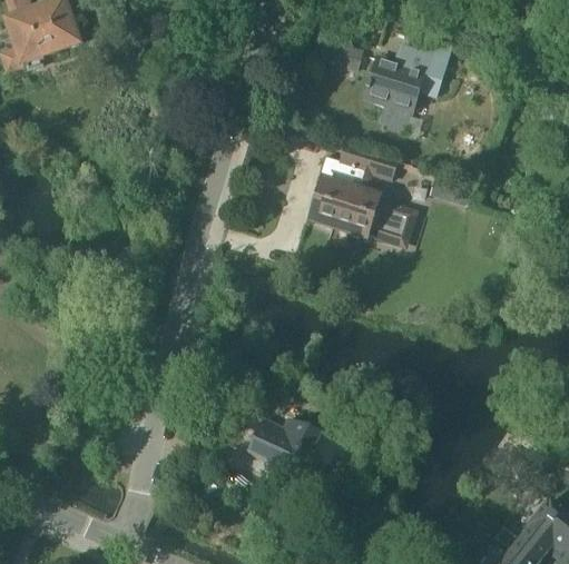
[(2,17),(13,51),(3,55),(9,69),(20,66),(19,63),(79,42),(64,0),(33,10),(31,3),(30,0),(6,0),(11,13),(2,17)]
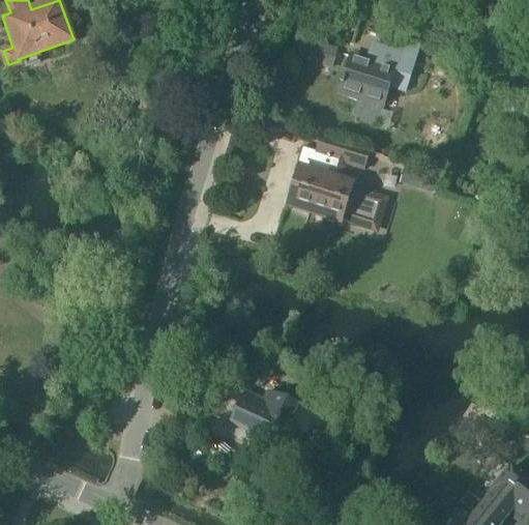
[(339,41),(317,36),(311,61),(333,67),(339,41)]
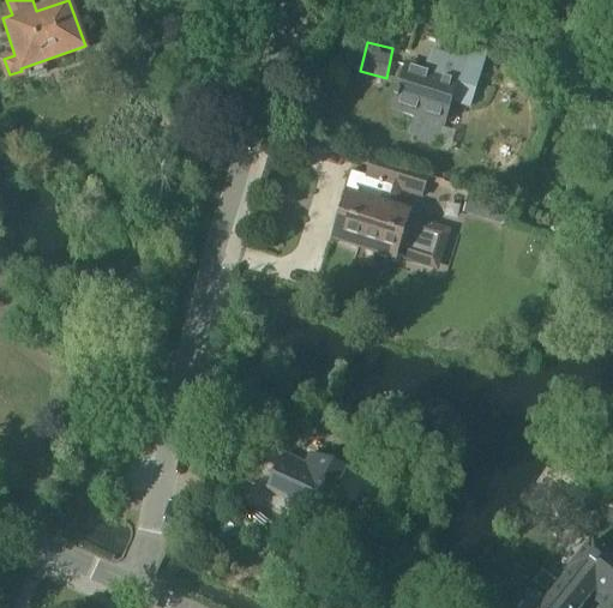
[(408,61),(394,107),(416,114),(410,132),(437,139),(442,121),(444,122),(452,97),(472,103),(488,48),(479,44),(473,61),(438,49),(434,60),(430,59),(427,67),(408,61)]
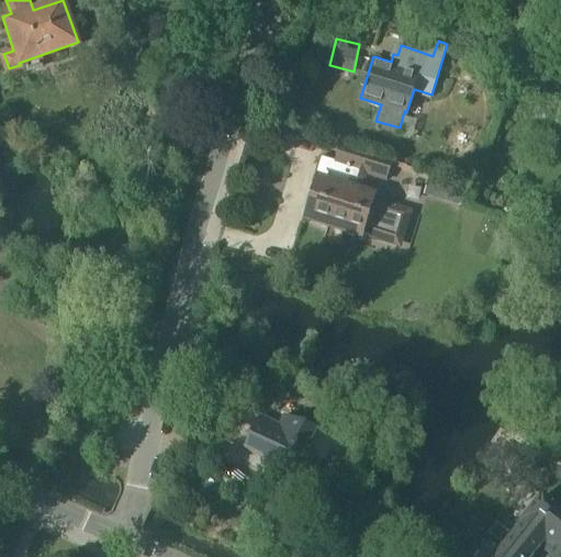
[(384,179),(391,159),(343,144),(338,158),(322,153),(314,176),(318,177),(306,216),(402,246),(413,208),(372,195),(373,189),(363,187),(368,174),(384,179)]
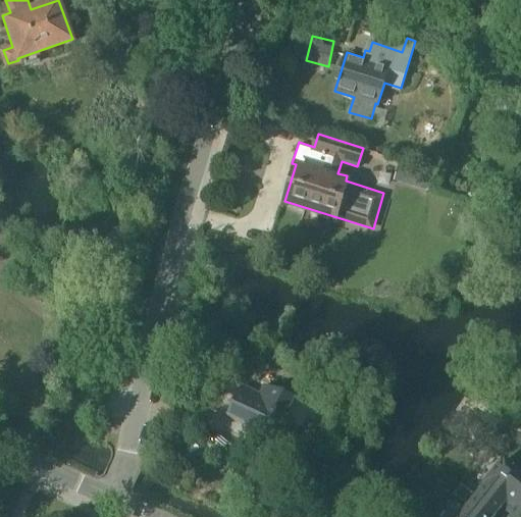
[(228,414),(256,426),(252,435),(280,450),(295,419),(287,415),(295,398),(264,382),(260,393),(242,384),(228,414)]
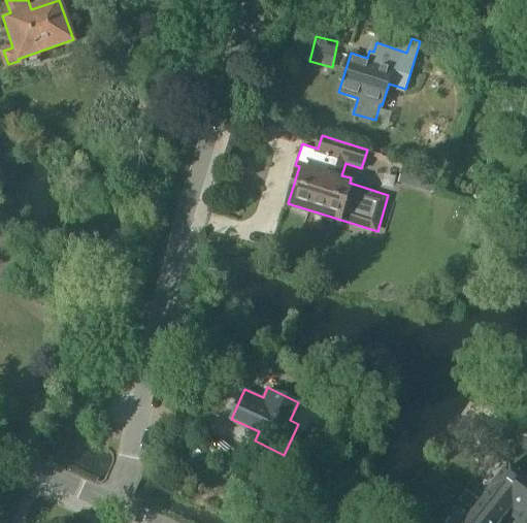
[(450,520),(448,522),(471,522),(475,517),(486,522),(526,522),(526,487),(518,502),(473,478),(457,507),(434,494),(428,508),(450,520)]
